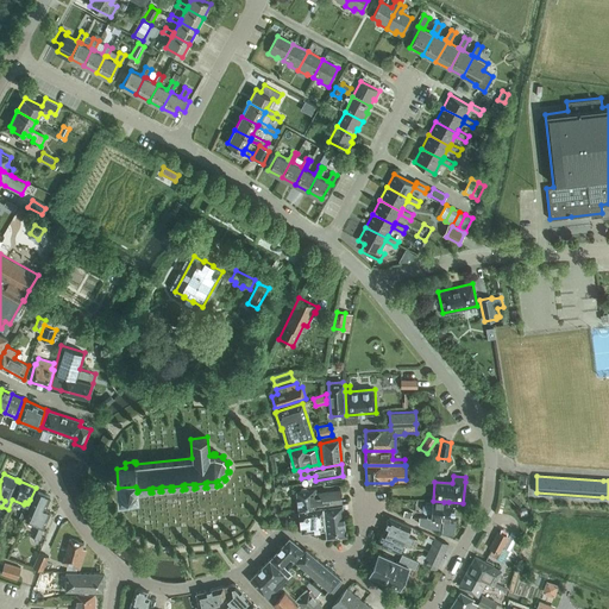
[(296,491),(299,510),(318,507),(318,504),(341,502),(340,489),(316,493),(315,489),(309,490),(306,488),(301,488),(299,491),(296,491)]
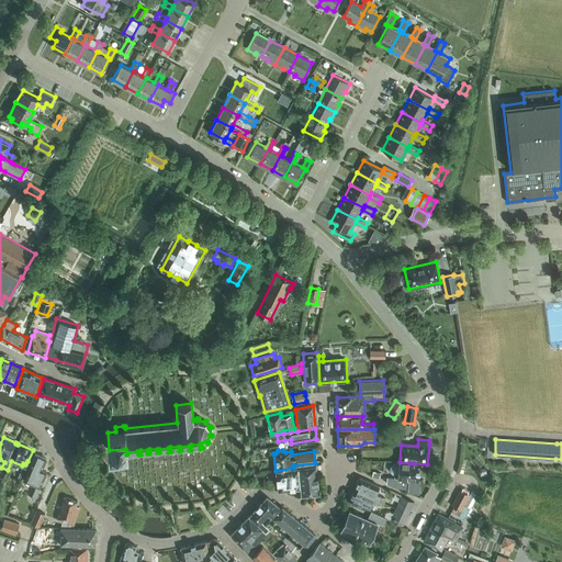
[(42,470),(46,459),(35,453),(23,480),(36,485),(32,496),(33,497),(32,499),(34,499),(41,487),(40,487),(46,472),(42,470)]
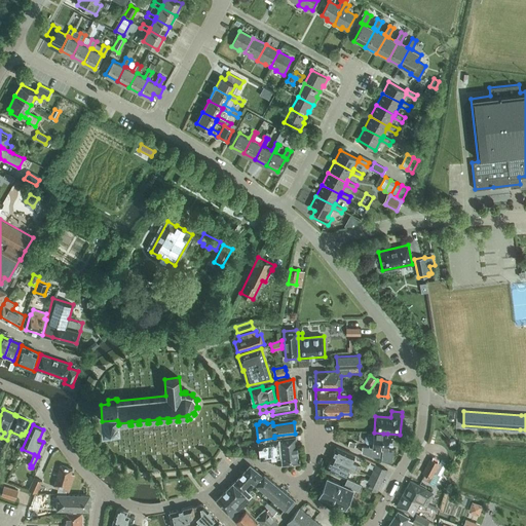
[(381,448),(383,434),(374,433),(374,434),(368,434),(366,437),(365,441),(368,443),(369,443),(369,447),(362,447),(362,452),(372,456),(380,457),(381,448)]
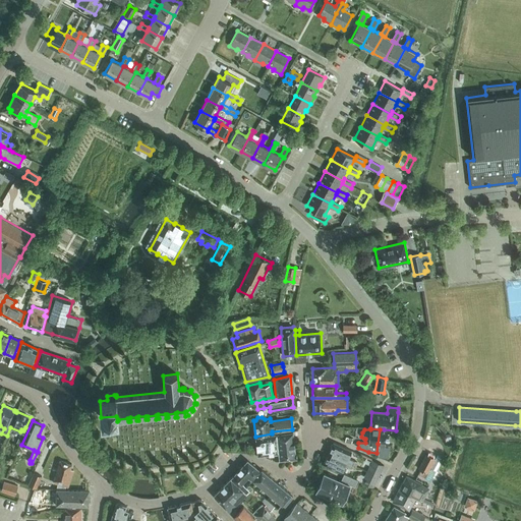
[(380,429),(378,444),(379,444),(378,456),(388,457),(390,445),(388,445),(389,431),(384,431),(384,429),(380,429)]
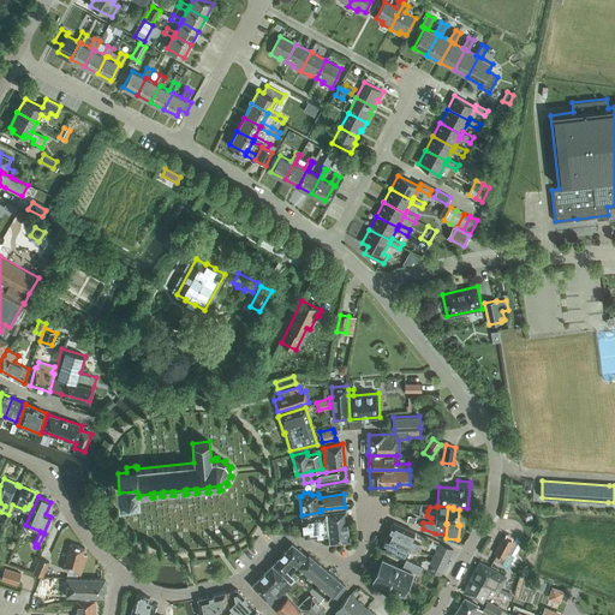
[(327,518),(329,535),(329,542),(348,539),(346,509),(332,511),(333,518),(327,518)]
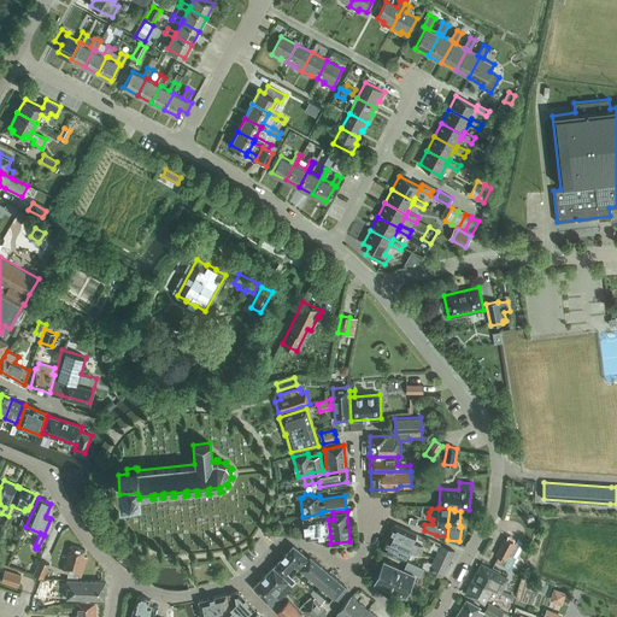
[(322,513),(303,517),(305,539),(330,536),(328,519),(334,519),(333,512),(328,512),(322,513)]
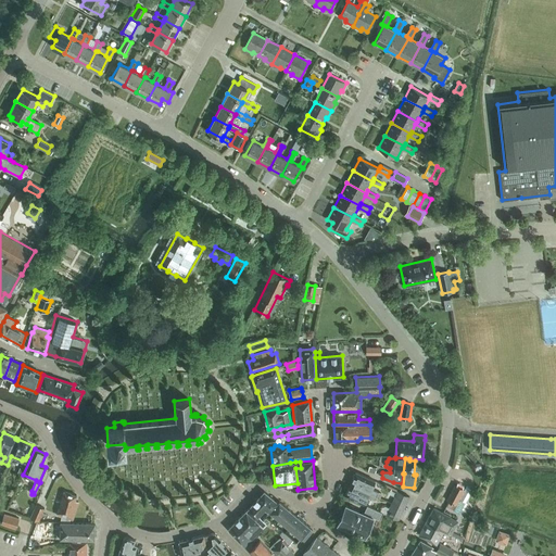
[(355,472),(351,483),(369,492),(377,495),(378,492),(375,490),(371,489),(375,481),(355,472)]
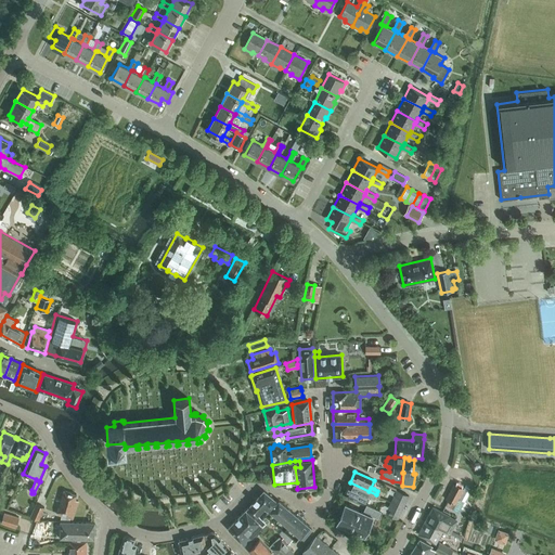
[(369,491),(350,482),(345,494),(363,503),(366,495),(374,499),(376,494),(369,491)]
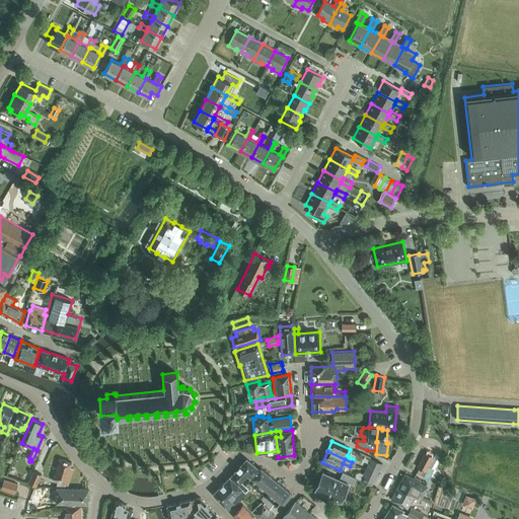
[(424,452),(417,466),(426,470),(433,456),(424,452)]
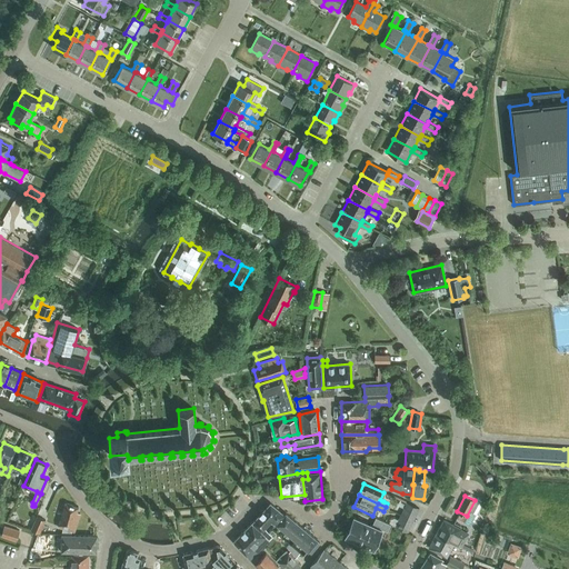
[(63,529),(62,535),(71,535),(71,531),(75,532),(80,513),(77,512),(79,507),(66,502),(58,527),(63,529)]
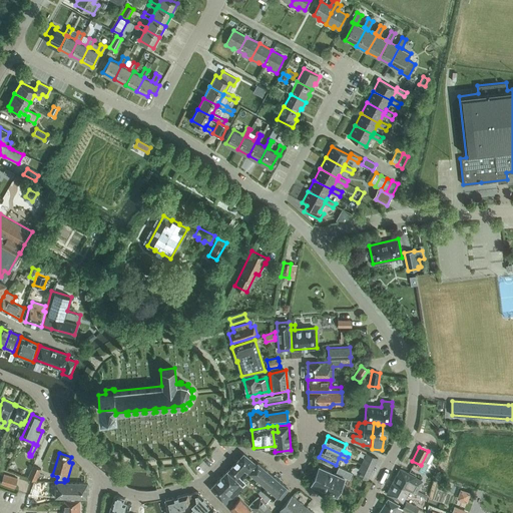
[(289,489),(286,487),(286,486),(258,462),(257,464),(243,453),(237,460),(236,460),(233,463),(233,464),(227,471),(234,478),(237,475),(237,476),(239,477),(244,472),(246,474),(248,471),(281,498),(289,489)]
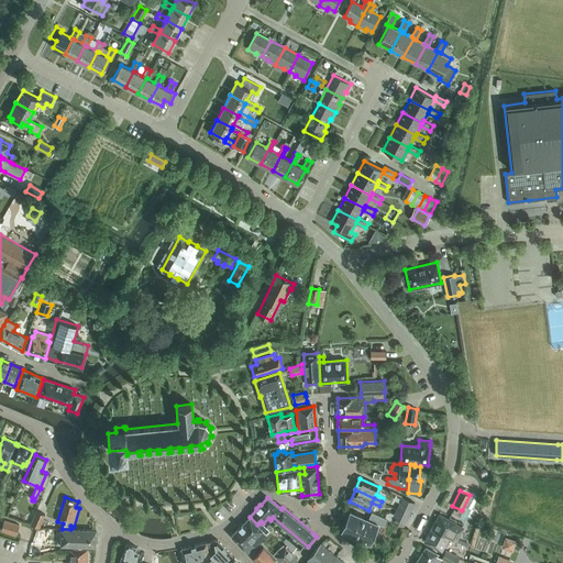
[(397,509),(409,515),(415,503),(403,497),(397,509)]
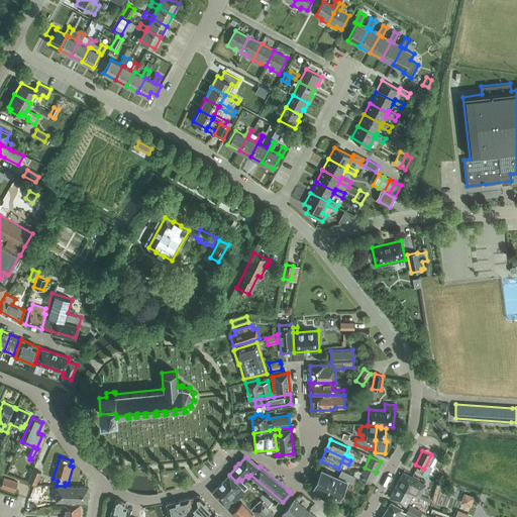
[(371,484),(376,473),(365,468),(359,479),(371,484)]
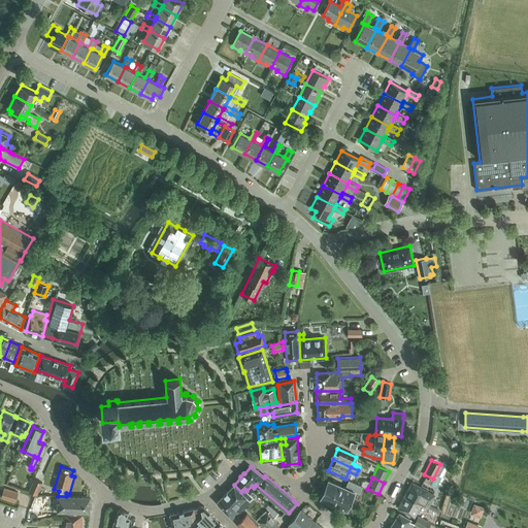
[(36,495),(42,483),(34,479),(29,491),(36,495)]
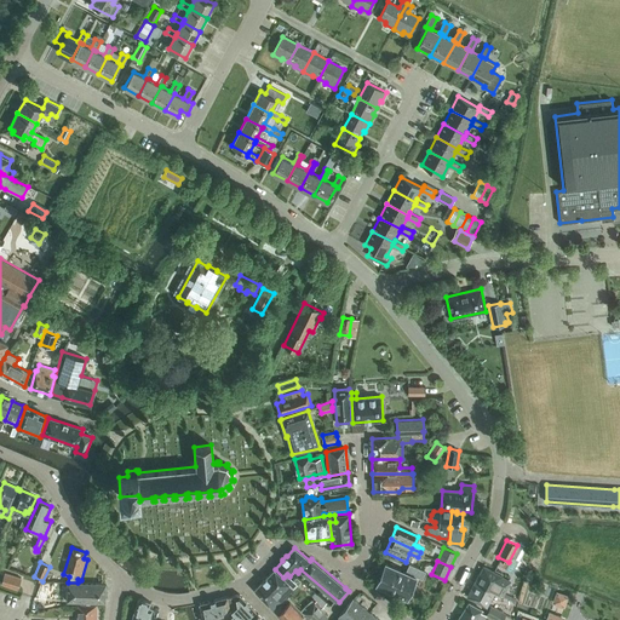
[(406,572),(385,563),(375,585),(406,598),(417,577),(422,579),(425,570),(409,563),(406,572)]
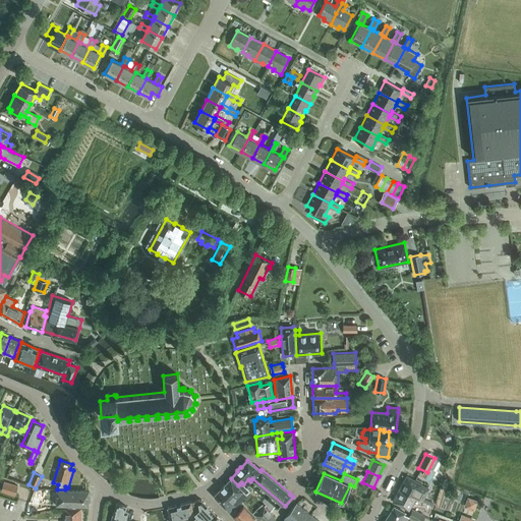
[(399,488),(415,498),(422,501),(428,488),(422,485),(422,484),(406,475),(399,488)]
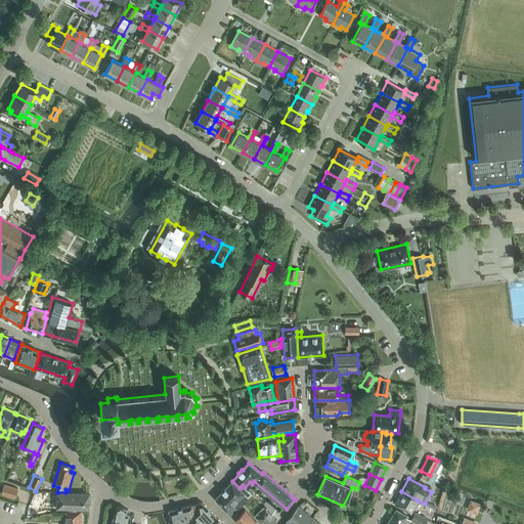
[(239,488),(232,481),(215,498),(230,515),(251,494),(245,487),(243,486),(239,488)]
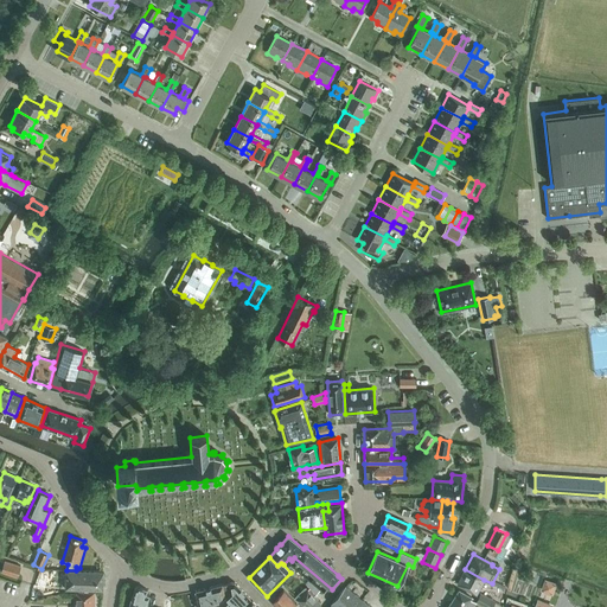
[(17,576),(20,567),(5,562),(1,572),(17,576)]
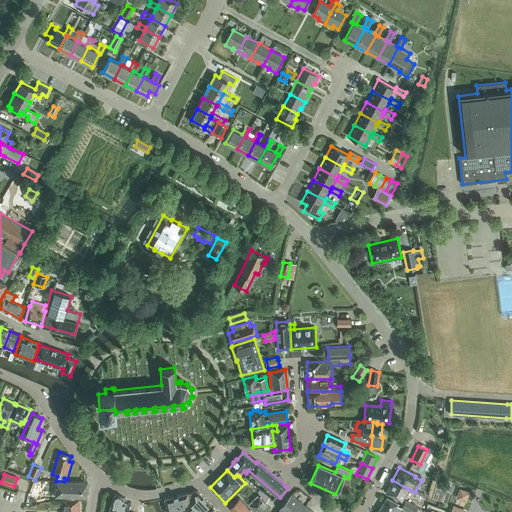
[(402,501),(408,489),(392,480),(386,493),(402,501)]
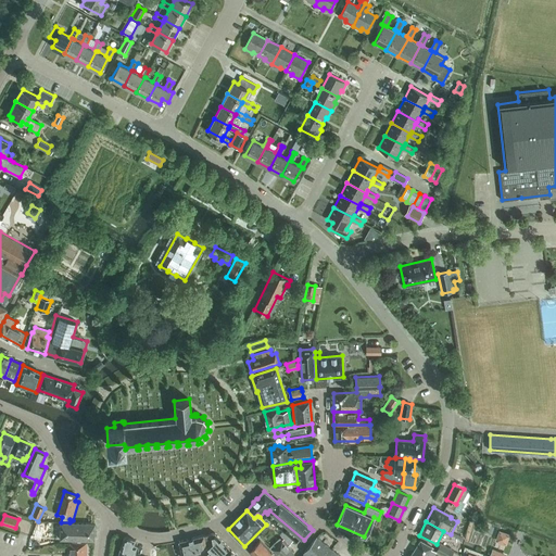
[(39,538),(43,525),(36,522),(32,534),(39,538)]
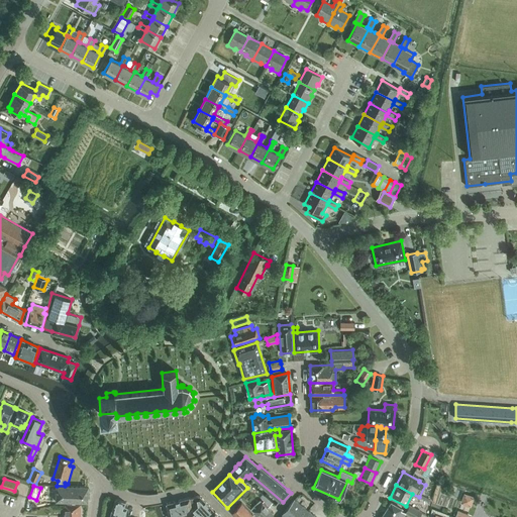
[(65,486),(57,486),(56,501),(88,502),(88,487),(65,486)]
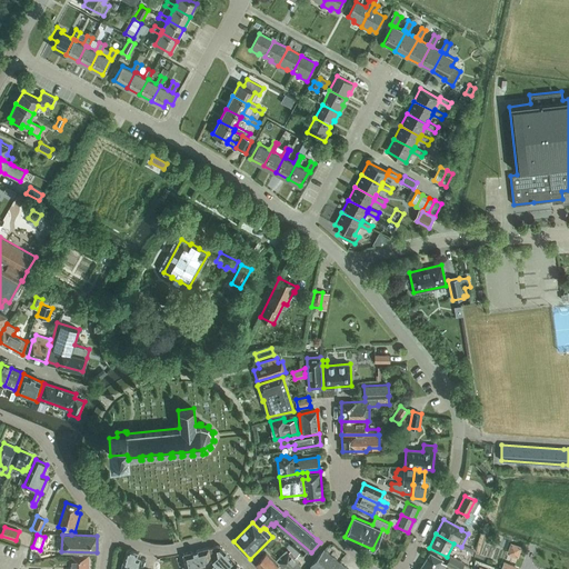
[(511,542),(507,553),(518,557),(521,547),(511,542)]
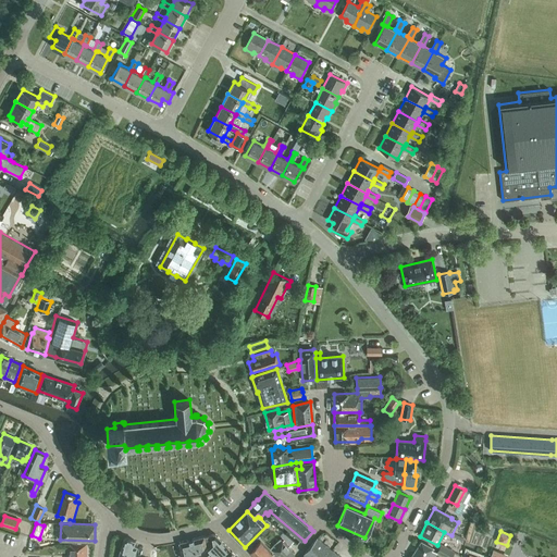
[(284,533),(283,532),(280,535),(289,545),(294,541),(285,533),(284,533)]
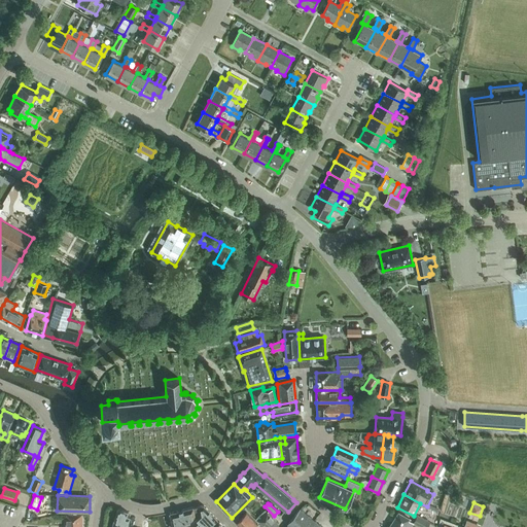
[(196,518),(197,519),(187,526),(209,526),(217,520),(204,505),(199,505),(199,506),(201,513),(196,517),(196,518)]
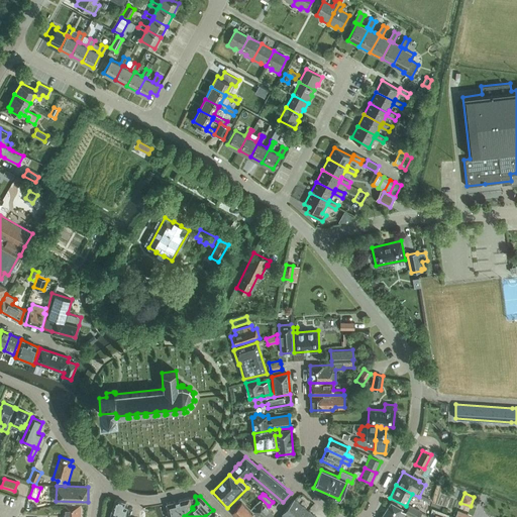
[(179,516),(179,515),(186,513),(186,510),(191,506),(192,507),(197,503),(195,497),(189,498),(189,497),(176,501),(167,503),(169,516),(179,516)]
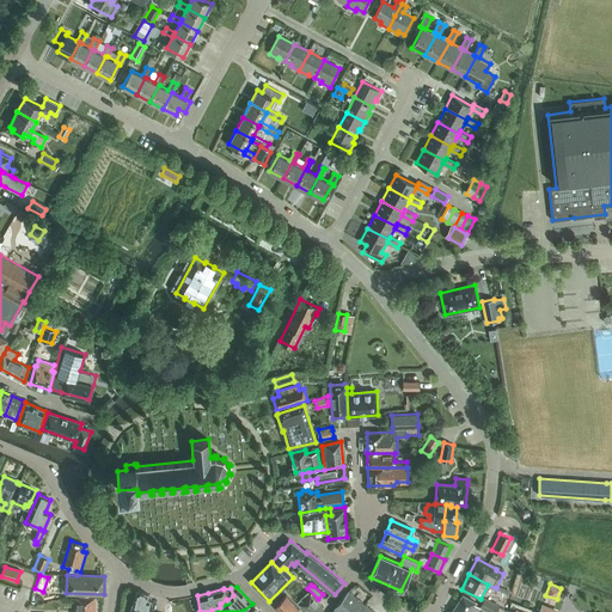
[(148,609),(148,606),(151,600),(147,599),(148,594),(136,591),(130,611),(151,611),(147,611),(147,609),(148,609)]
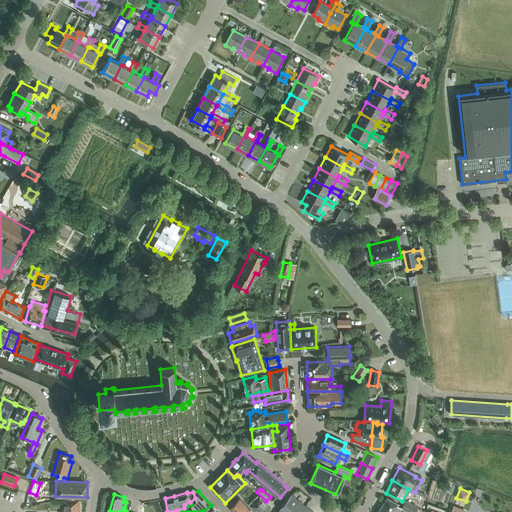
[(279,509),(283,511),(282,511),(307,511),(310,509),(292,494),(279,509)]
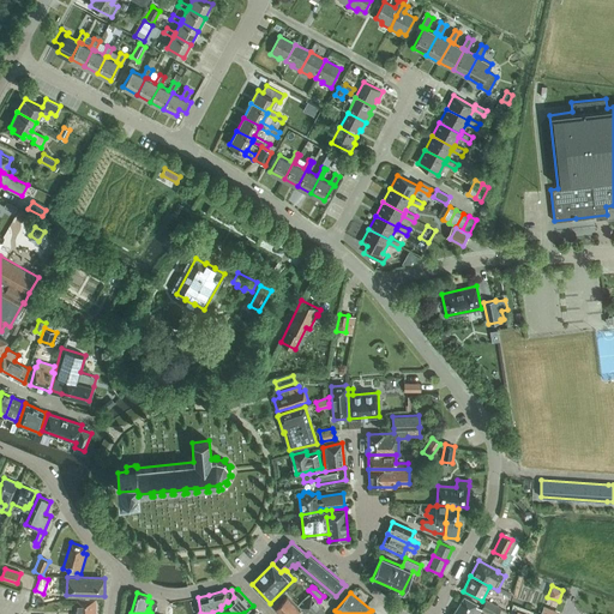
[(319,613),(324,609),(308,594),(298,605),(301,608),(302,607),(308,613),(319,613)]
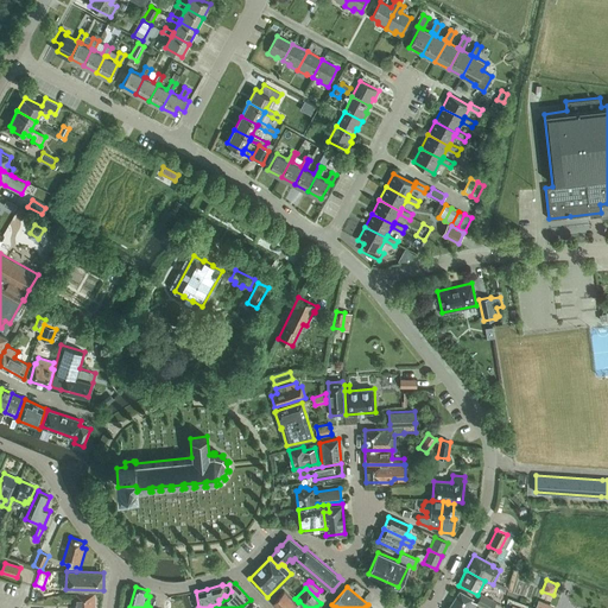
[(278,607),(293,607),(297,605),(284,591),(278,597),(274,593),(268,597),(273,602),(272,602),(278,607)]
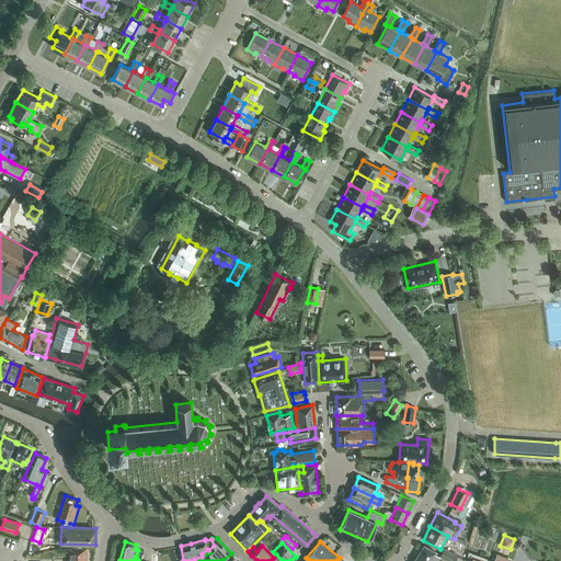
[(435,552),(424,546),(413,560),(435,560),(438,557),(434,553),(435,552)]
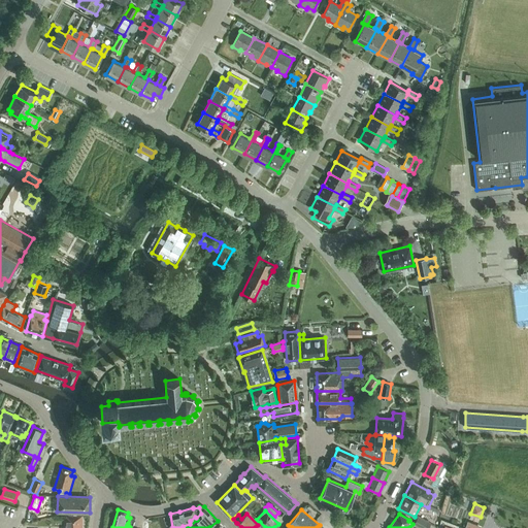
[(66,516),(66,527),(83,527),(83,516),(66,516)]
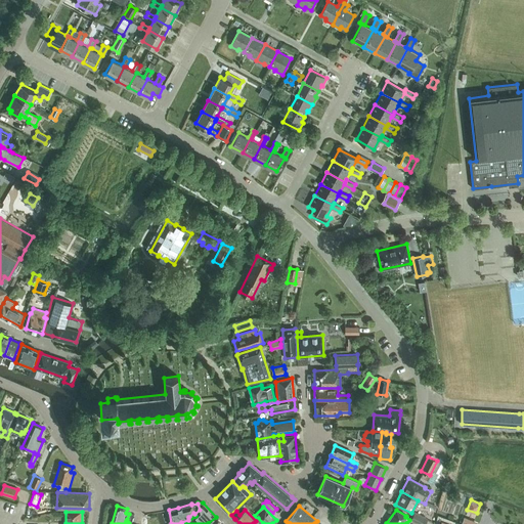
[(425,523),(428,519),(415,512),(410,520),(419,523),(425,523)]
